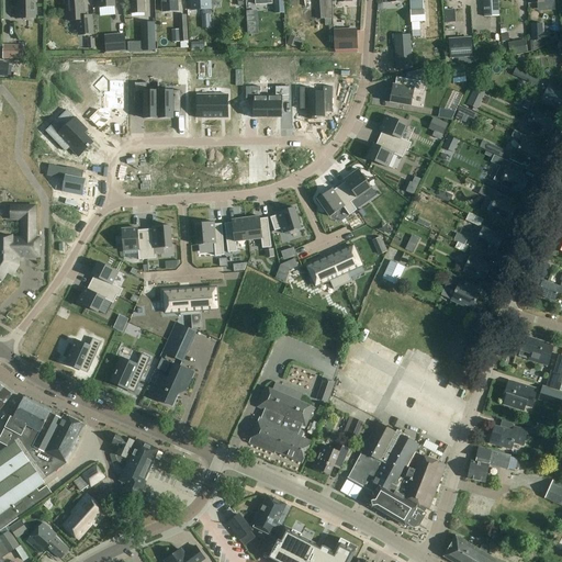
[(17,20),(36,19),(35,0),(18,0),(18,10),(15,10),(17,20)]
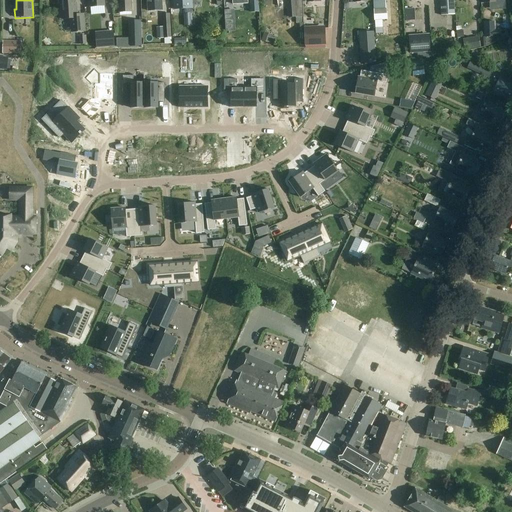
[(84,13),(78,14),(77,3),(75,4),(74,0),(59,0),(59,3),(62,3),(62,11),(61,11),(61,20),(71,19),(72,33),(85,32),(84,13)]
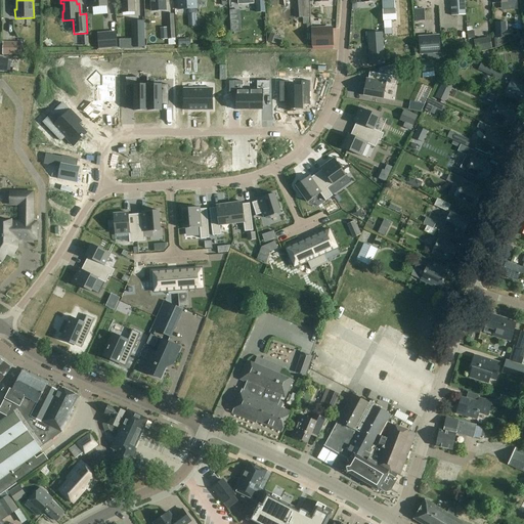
[(136,4),(135,0),(122,0),(123,5),(123,14),(136,13),(136,4)]
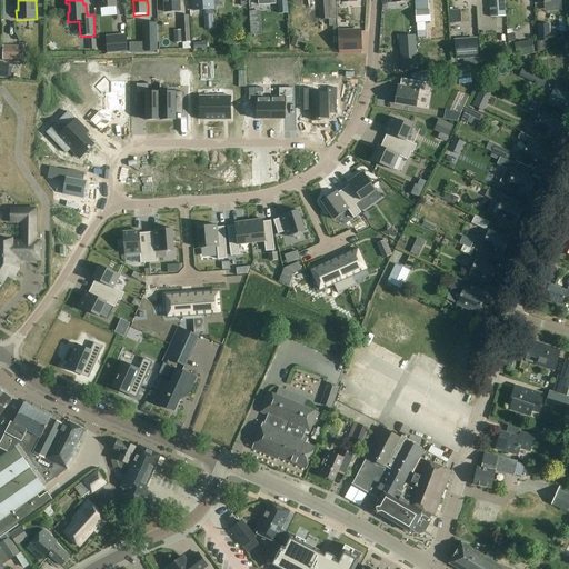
[(163,0),(165,13),(181,13),(179,0),(163,0)]
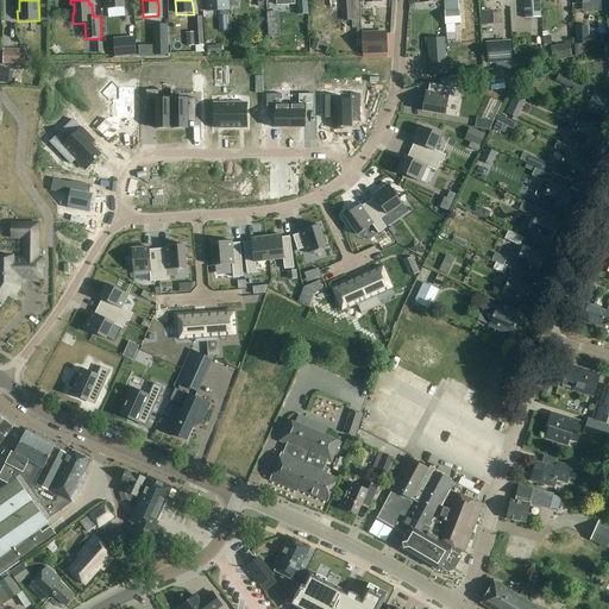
[(206,0),(207,8),(207,12),(220,11),(221,11),(221,17),(220,18),(221,31),(228,31),(227,20),(227,17),(228,17),(230,17),(228,10),(230,10),(228,0),(206,0)]
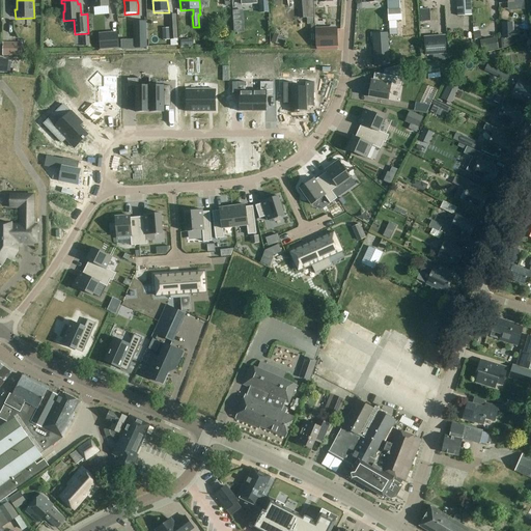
[(267,0),(259,0),(260,15),(268,14),(267,0)]
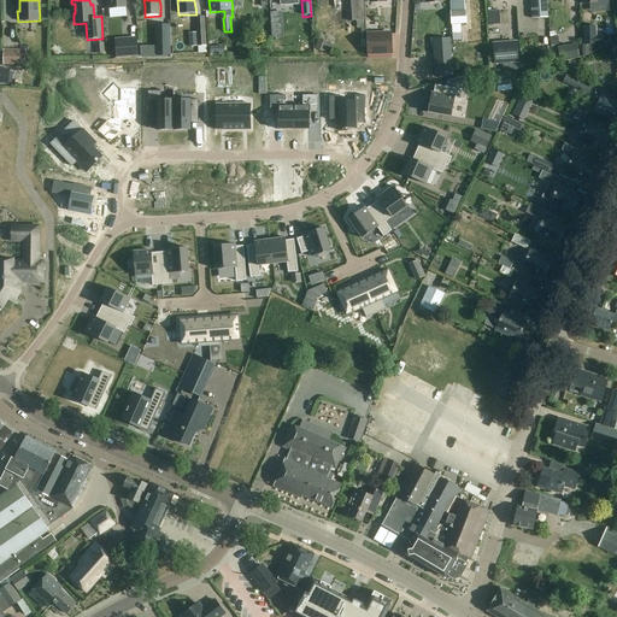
[(356,0),(347,1),(350,22),(358,22),(356,0)]
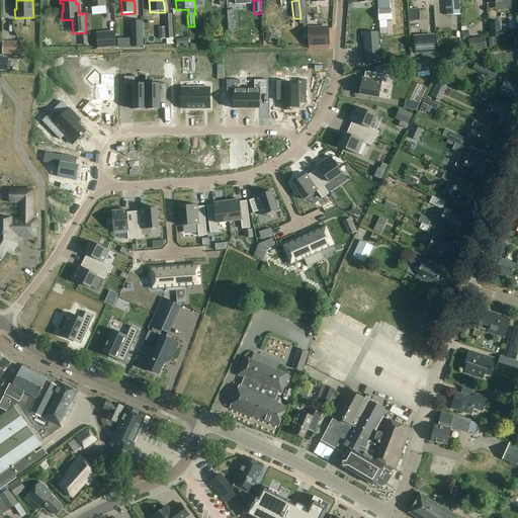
[(445,0),(447,16),(461,15),(459,0),(445,0)]
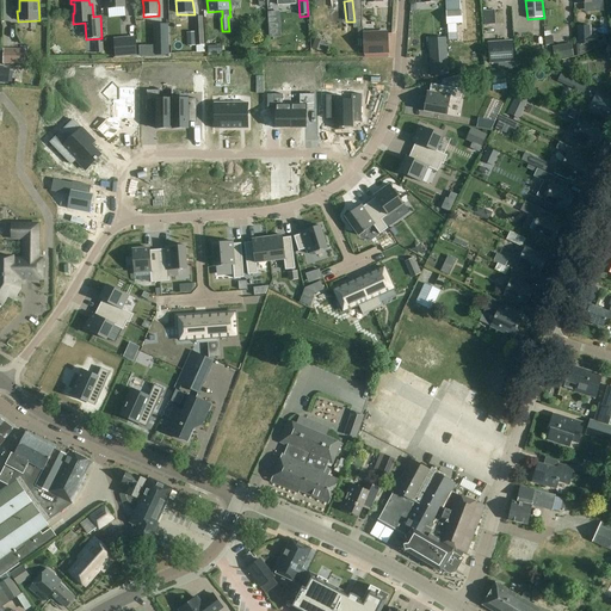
[(430,24),(444,23),(443,2),(429,4),(430,24)]
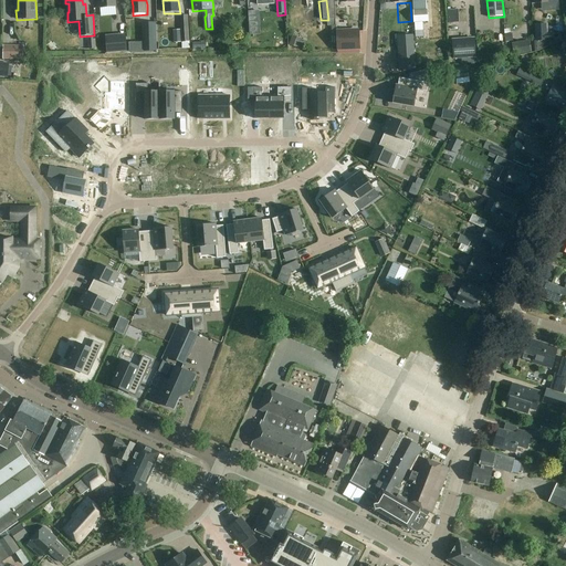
[(415,23),(429,23),(429,11),(413,11),(415,23)]
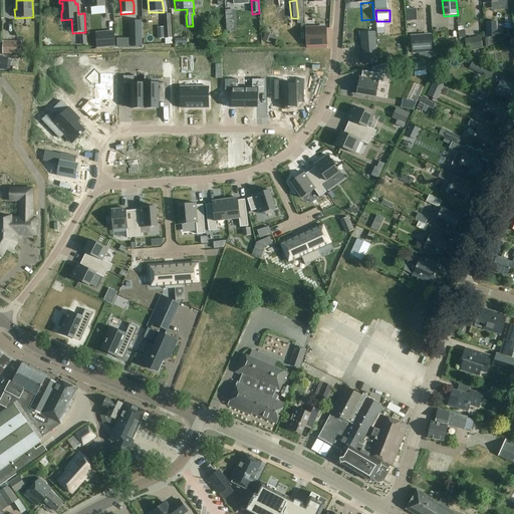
[(407,23),(416,23),(417,10),(407,10),(407,23)]
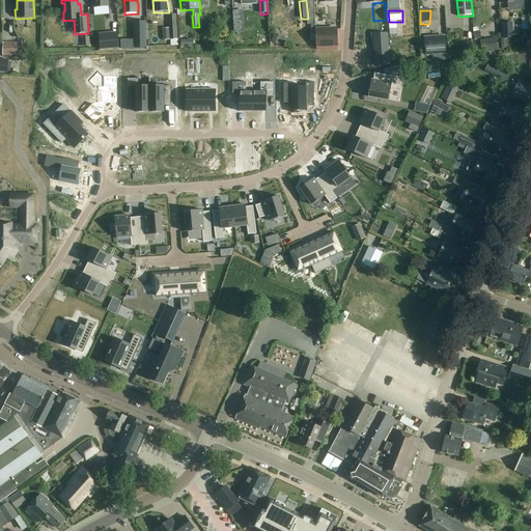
[(178,40),(176,15),(169,16),(170,40),(178,40)]
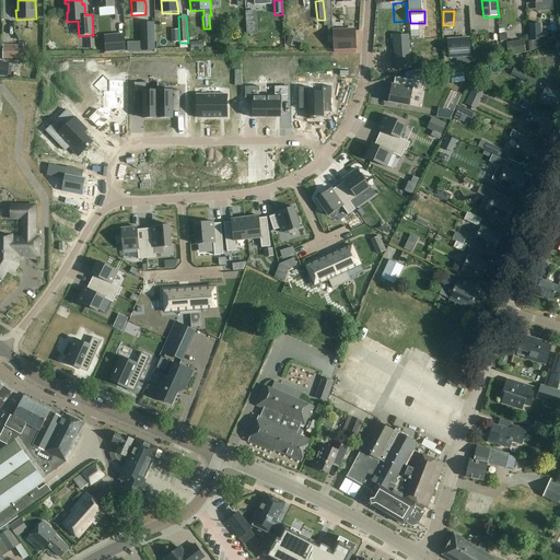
[(155,23),(141,23),(142,43),(142,53),(156,51),(155,23)]
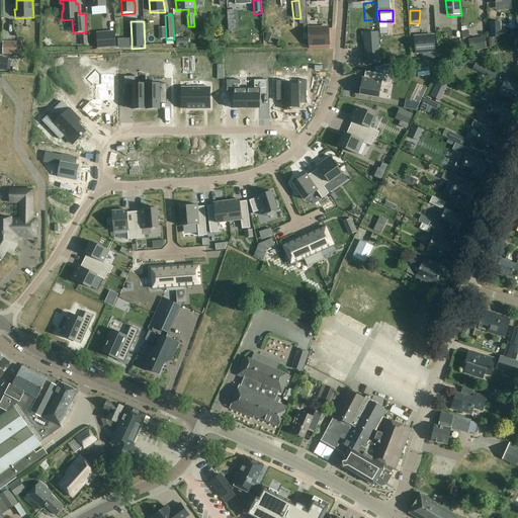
[(309,47),(331,47),(330,28),(309,28),(309,47)]
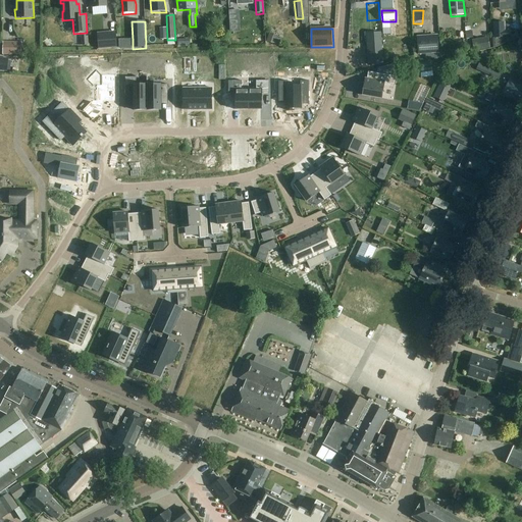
[(99,50),(118,49),(116,32),(98,34),(99,50)]
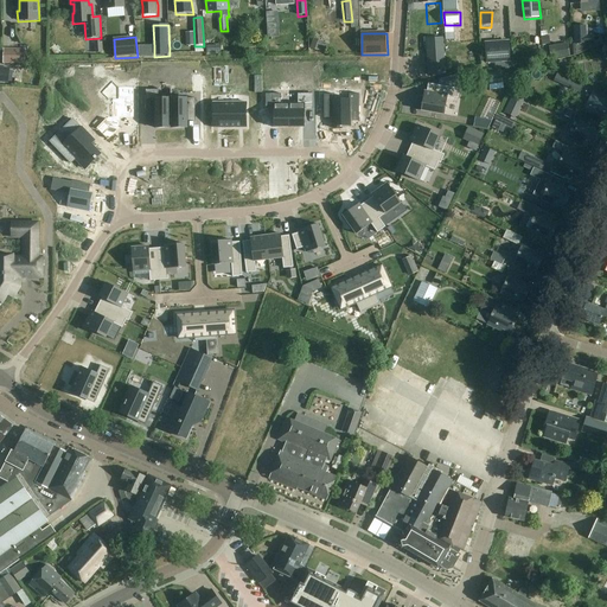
[(321,52),(325,42),(314,38),(311,49),(321,52)]
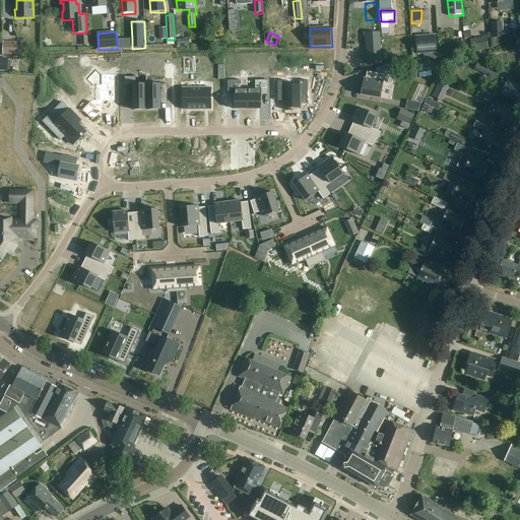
[(381,63),(379,33),(365,34),(367,64),(381,63)]
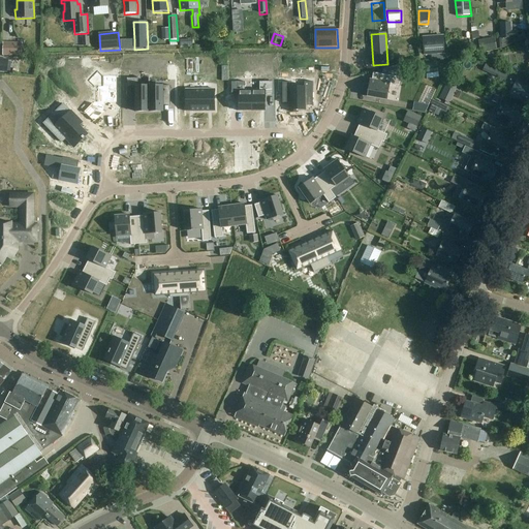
[(423,37),(424,56),(445,54),(444,35),(423,37)]
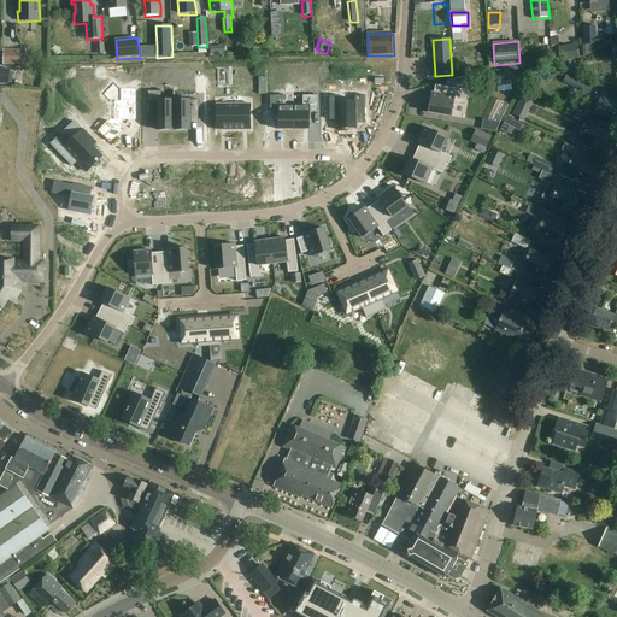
[(559,48),(562,60),(570,59),(569,47),(559,48)]
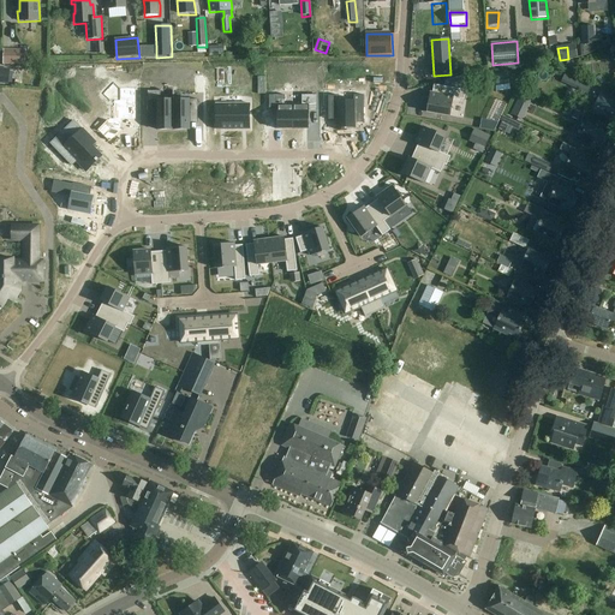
[(27,66),(27,51),(5,51),(4,65),(27,66)]
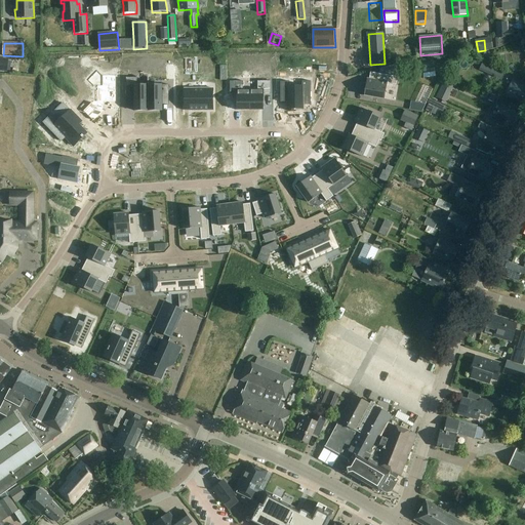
[(482,57),(492,63),(495,56),(485,51),(482,57)]
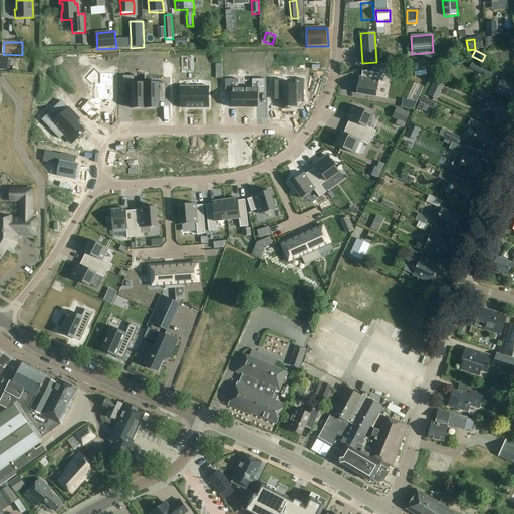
[(414,68),(426,66),(425,59),(413,61),(414,68)]
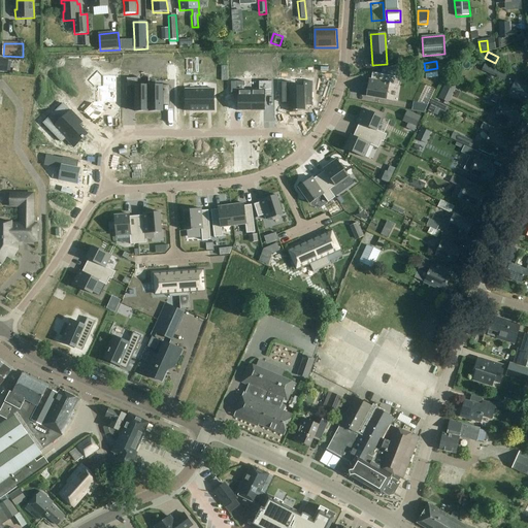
[(0,75),(9,75),(9,65),(0,65),(0,75)]
